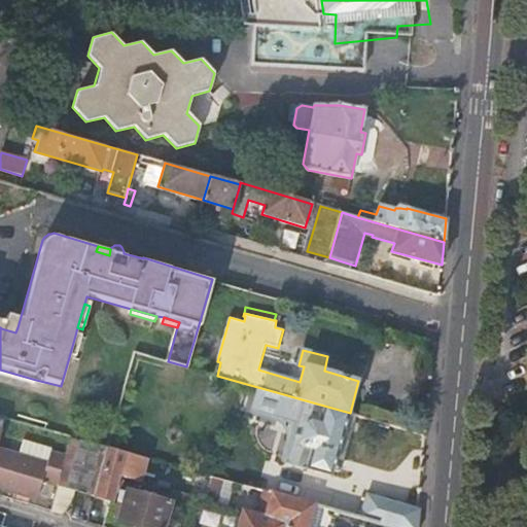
[(3,323),(1,328),(15,332),(18,327),(3,323)]
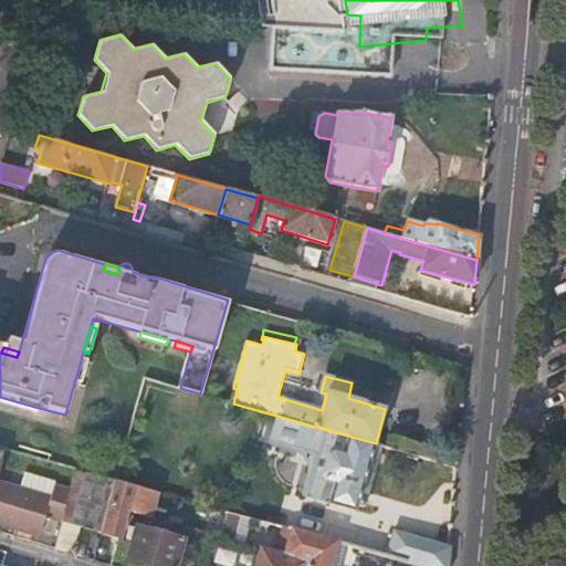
[(86,363),(81,360),(74,384),(80,386),(86,363)]
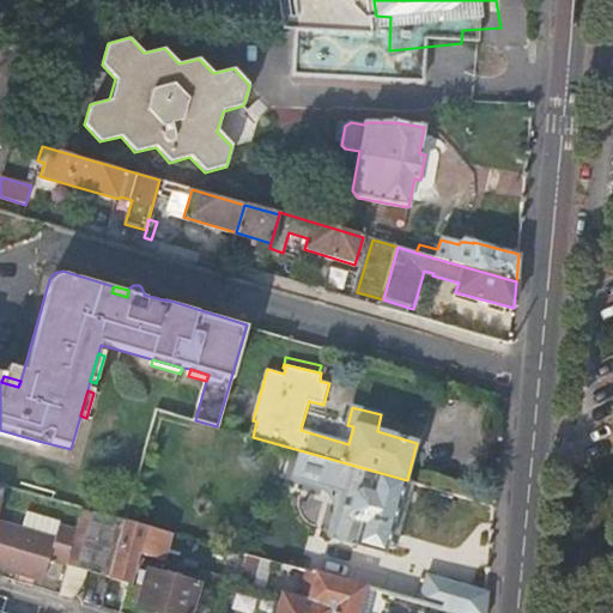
[(0,437),(40,449),(42,442),(0,430),(0,437)]
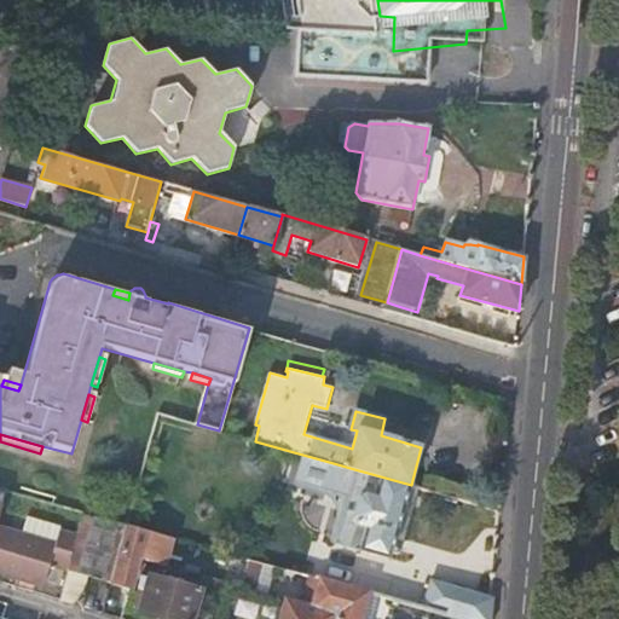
[(324,480),(329,462),(294,452),(289,469),(324,480)]
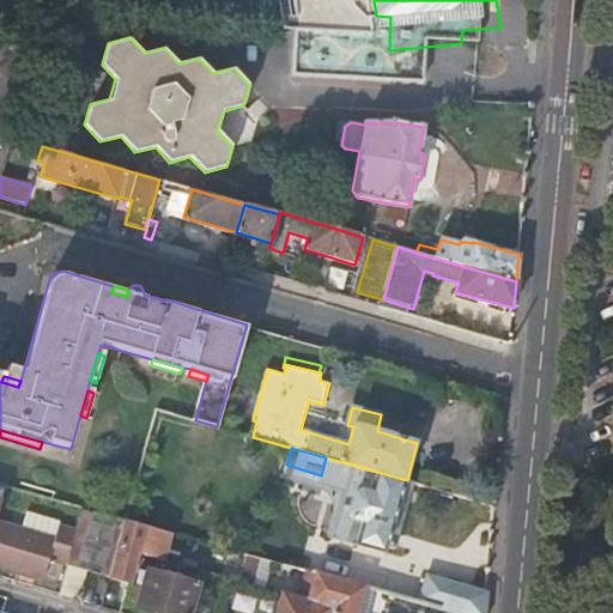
[(396,550),(416,483),(407,480),(351,465),(329,538),(386,554),(387,547),(396,550)]
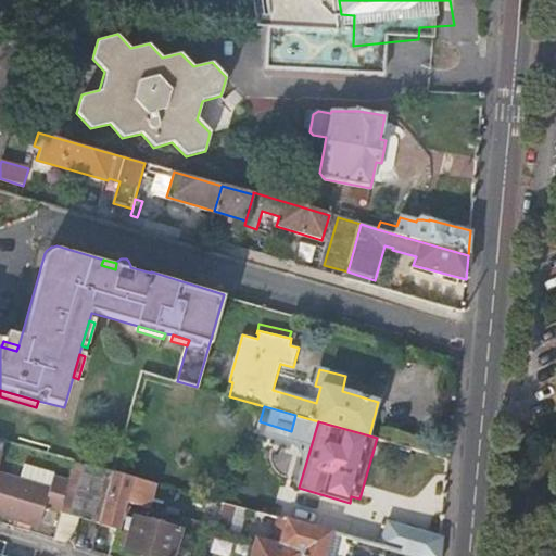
[(139,446),(138,447),(134,459),(135,462),(136,463),(137,464),(139,466),(141,466),(143,466),(146,465),(147,464),(151,453),(150,450),(148,447),(147,446),(144,446),(141,446),(139,446)]
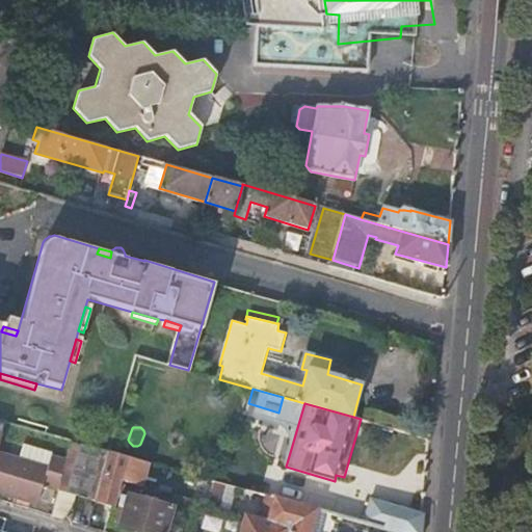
[(96,501),(108,454),(71,444),(67,458),(56,493),(50,515),(60,519),(71,510),(75,496),(96,501)]
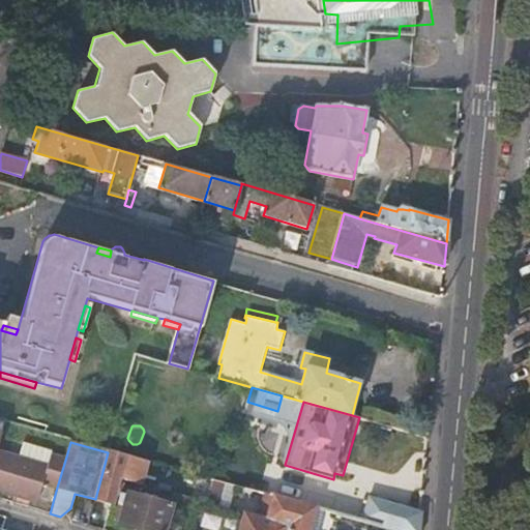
[(41,467),(0,454),(0,493),(31,502),(36,484),(56,491),(66,457),(47,451),(41,467)]
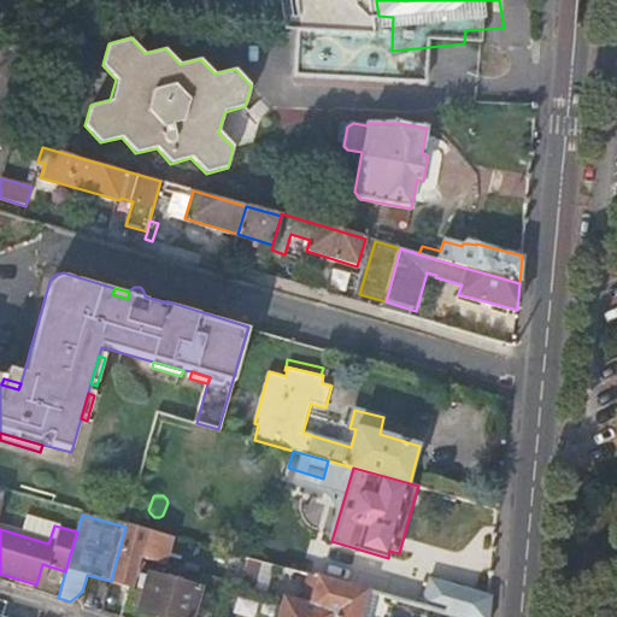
[(170,539),(125,527),(111,581),(128,586),(130,586),(137,557),(163,564),(170,539)]
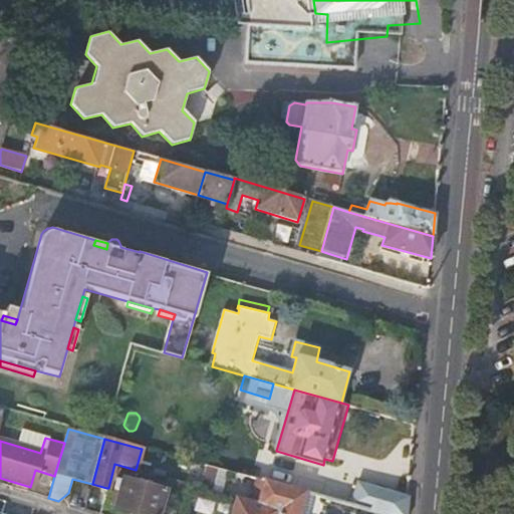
[(212,491),(218,470),(207,467),(201,487),(209,490),(212,491)]
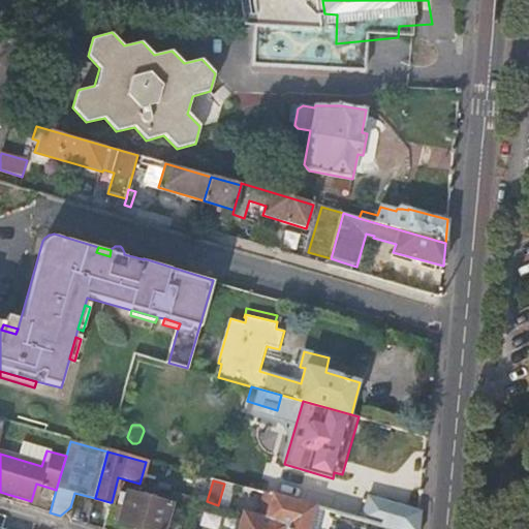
[(297,504),(315,509),(321,510),(342,517),(369,524),(386,528),(418,528),(421,510),(386,500),(386,502),(369,497),(370,494),(352,489),(348,501),(308,490),(306,495),(300,493),(297,504)]
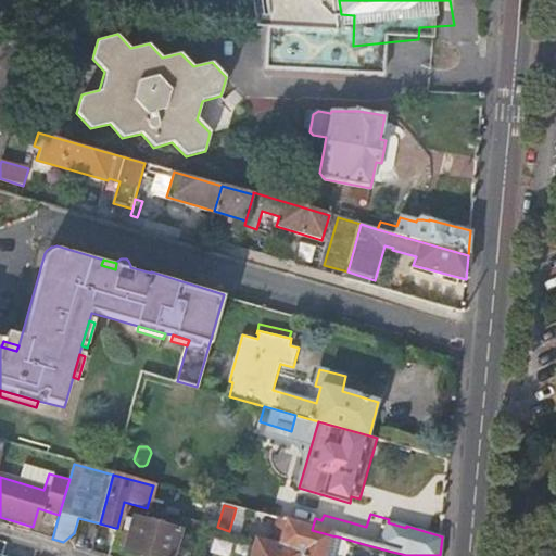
[(128,531),(123,550),(148,555),(174,555),(181,529),(133,516),(130,522),(125,521),(123,530),(128,531)]
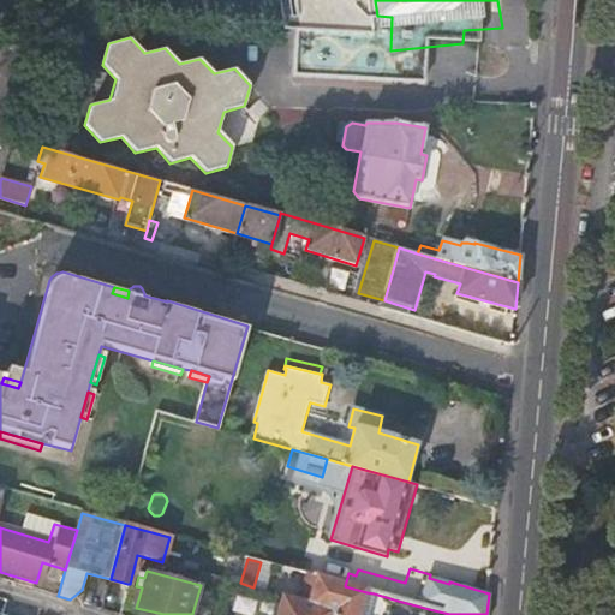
[(334,610),(332,614),(359,614),(366,592),(345,586),(316,578),(309,602),(309,603),(334,610)]
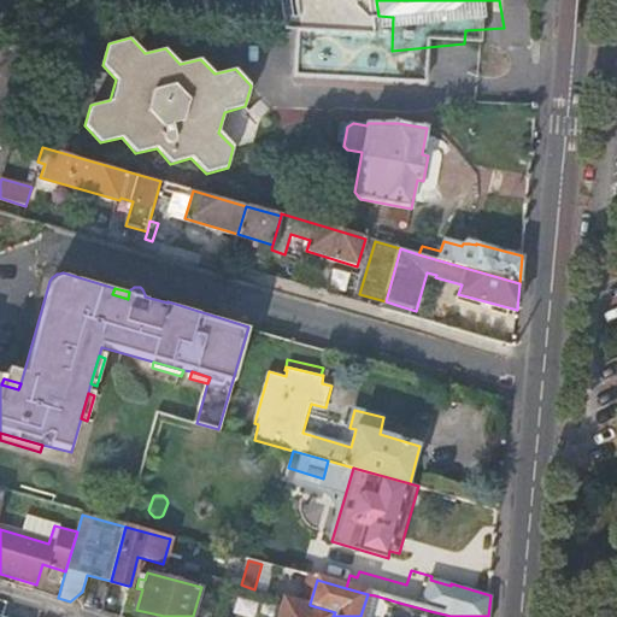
[(231,582),(227,598),(246,603),(251,588),(241,585),(231,582)]
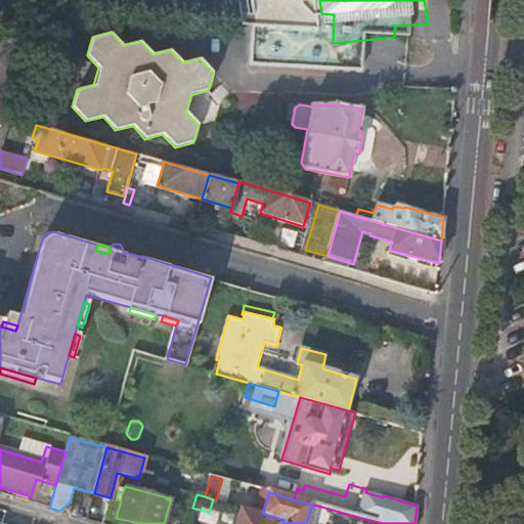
[(111,497),(108,497),(103,514),(116,518),(121,500),(116,499),(111,497)]
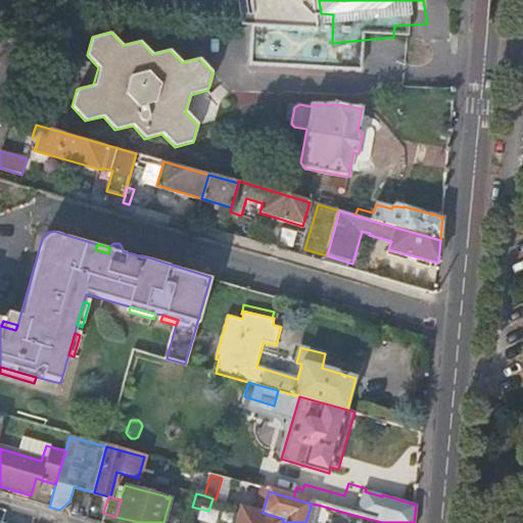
[(312,504),(305,522),(313,522),(318,505),(312,504)]
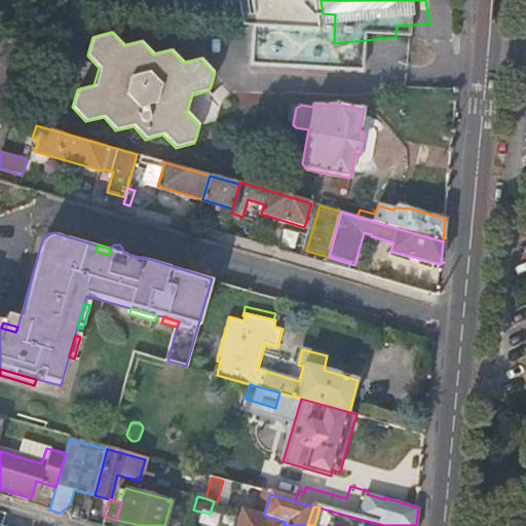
[(236,525),(284,525),(286,522),(264,516),(264,515),(241,509),(236,525)]
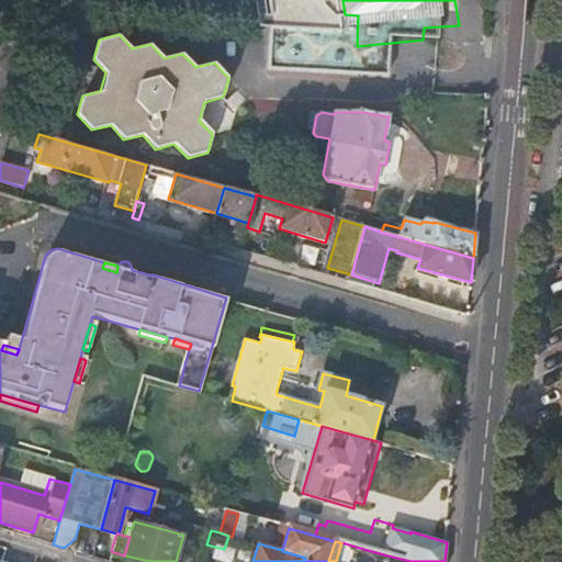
[(390,561),(392,557),(363,549),(359,561),(390,561)]
